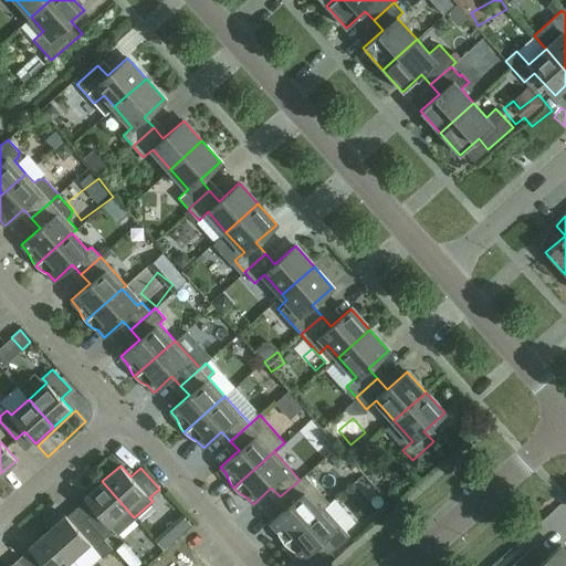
[(304,475),(300,480),(280,496),(287,506),(270,523),(276,531),(278,534),(280,540),(283,544),(321,511),(320,510),(324,506),(328,502),(304,475)]
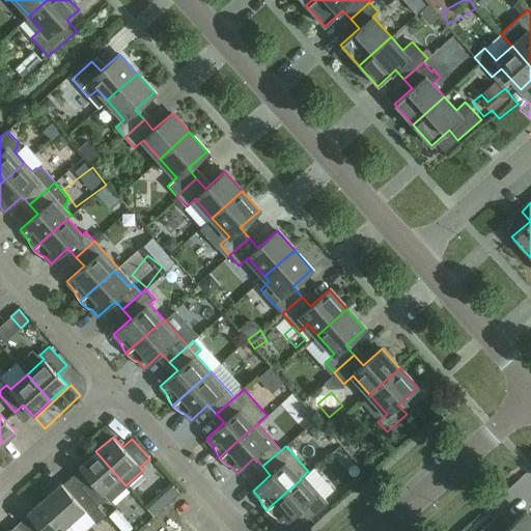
[(109,500),(126,485),(95,451),(79,467),(87,477),(79,484),(98,505),(106,497),(109,500)]
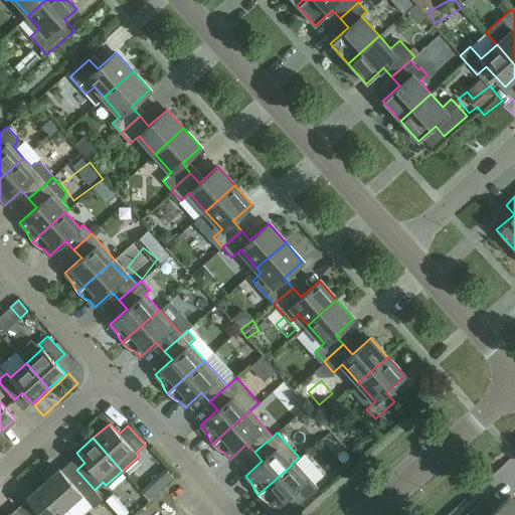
[(321,491),(331,483),(312,460),(303,469),(321,491)]
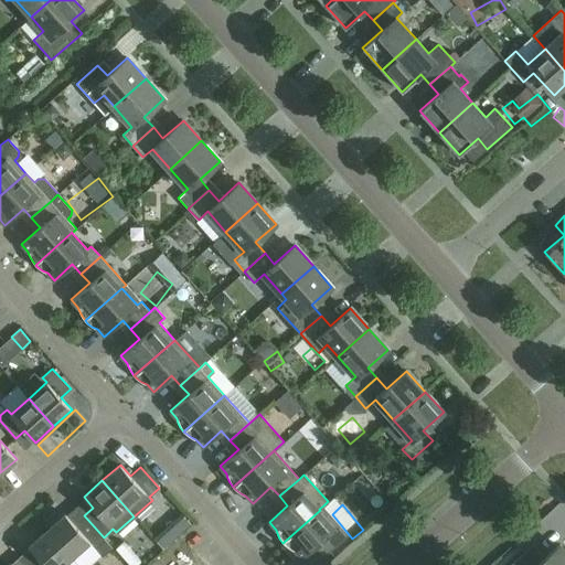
[(349,534),(323,505),(319,509),(320,510),(283,543),(286,545),(290,548),(295,551),(301,558),(320,542),(329,552),(349,534)]
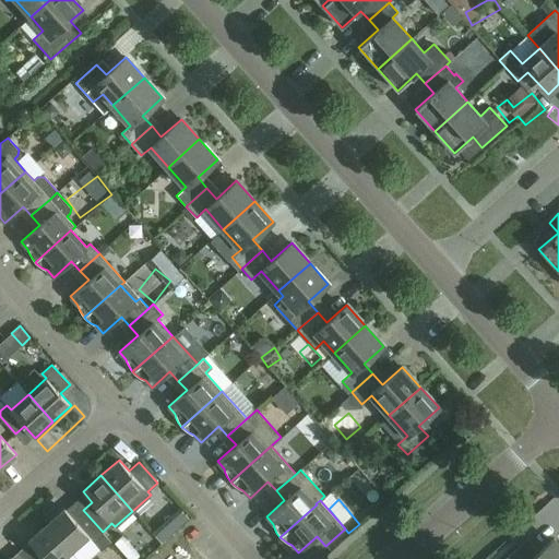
[(64,508),(46,524),(71,551),(88,535),(100,548),(109,540),(103,532),(83,510),(73,519),(64,508)]
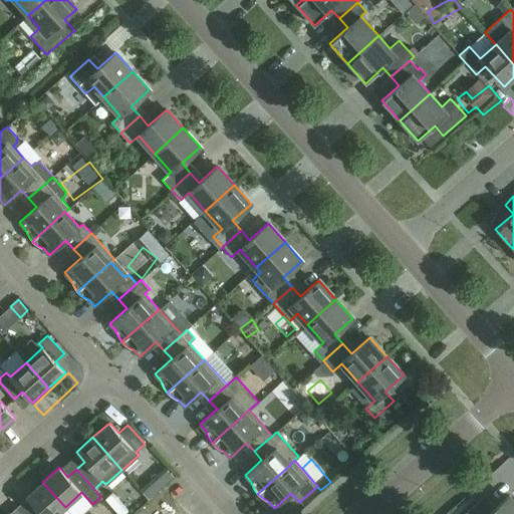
[(56,513),(65,507),(42,482),(26,497),(35,508),(28,513),(56,513)]
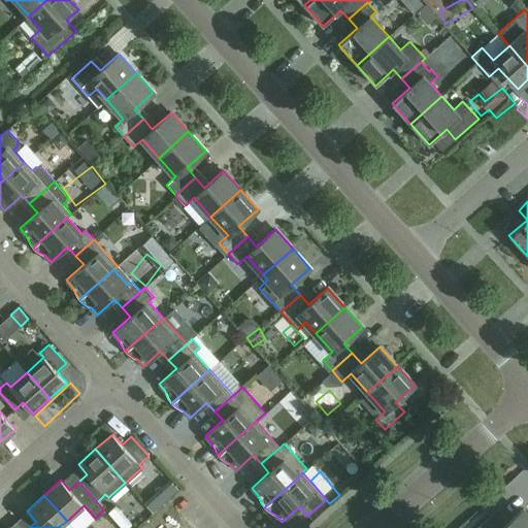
[(527,527),(527,514),(523,508),(506,523),(495,510),(475,527),(527,527)]
